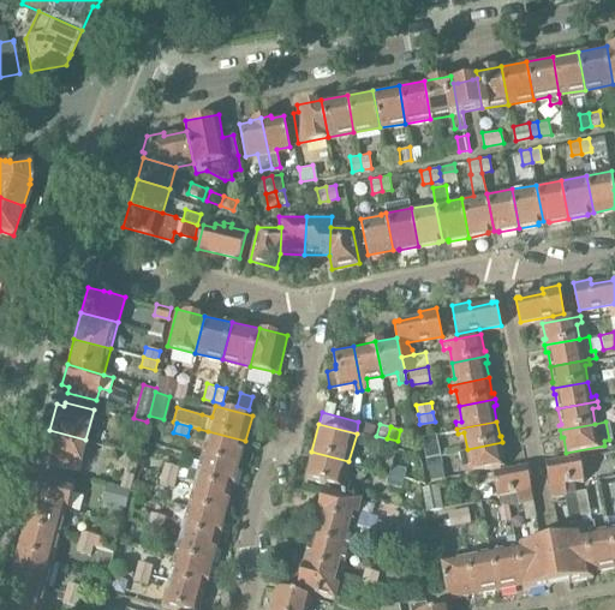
[(78,470),(85,440),(49,430),(42,455),(51,458),(49,462),(78,470)]
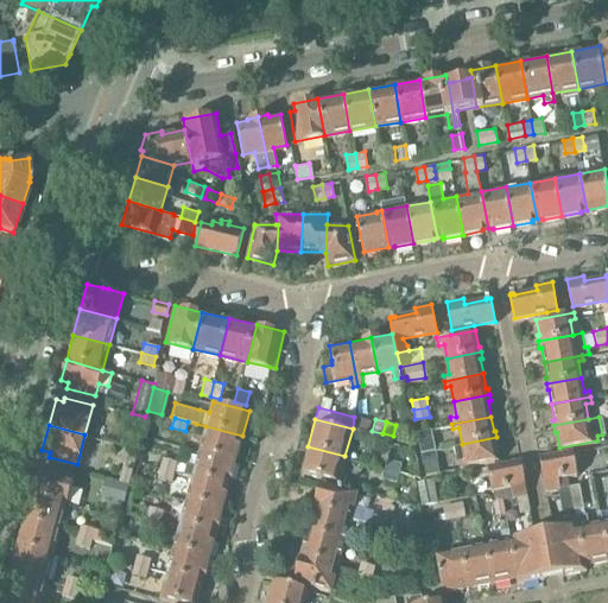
[(206,426),(200,450),(236,459),(242,436),(206,426)]
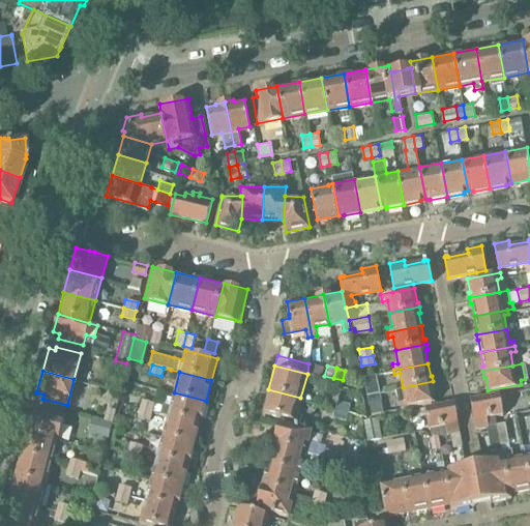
[(363,375),(365,386),(366,393),(380,391),(378,383),(376,373),(363,375)]
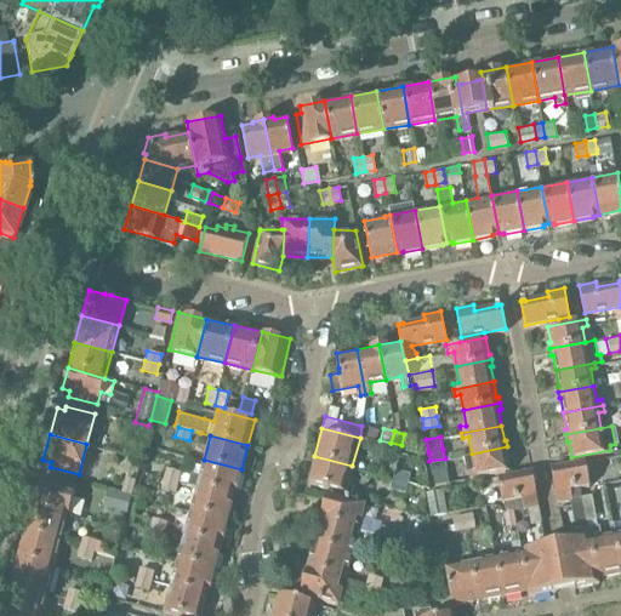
[(507,446),(472,454),(463,455),(467,471),(469,471),(471,477),(510,469),(507,452),(508,452),(507,446)]
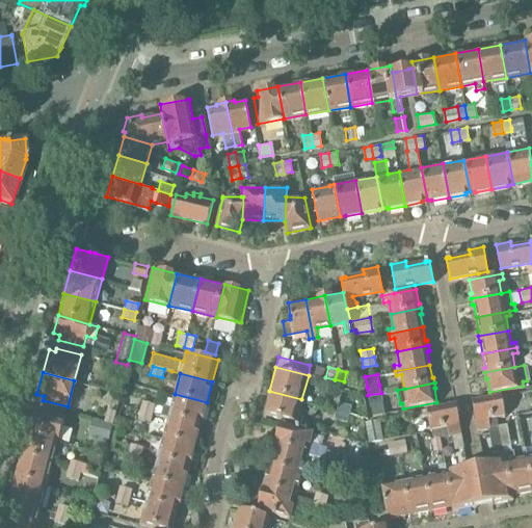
[(342,387),(337,410),(348,413),(364,417),(367,416),(363,391),(342,387)]
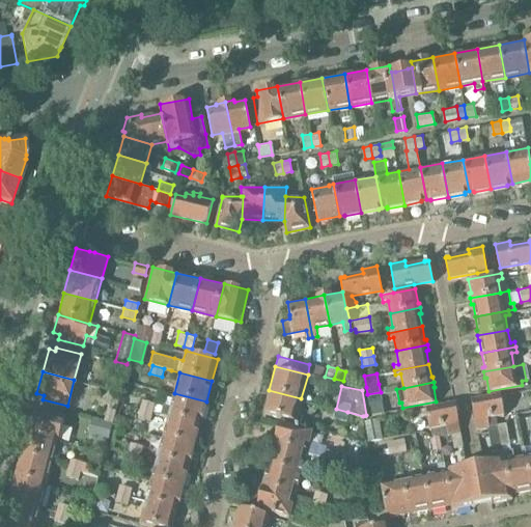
[(301,398),(269,390),(263,412),(277,415),(277,416),(282,417),(282,416),(296,420),(301,398)]
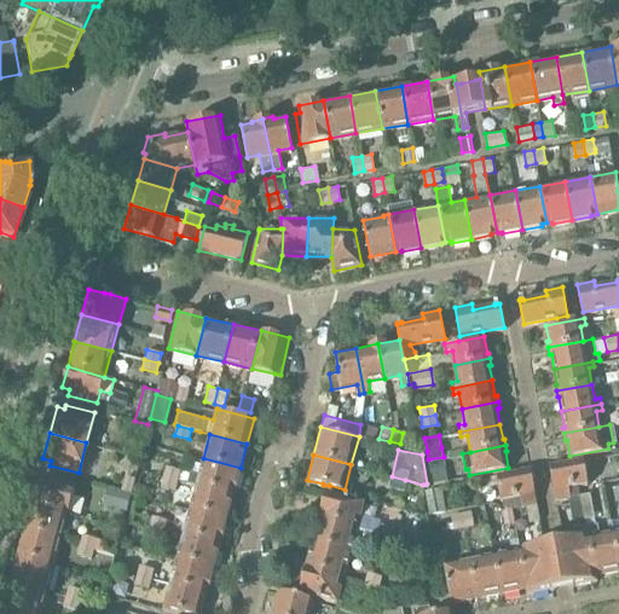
[(444,457),(428,459),(431,470),(432,470),(434,481),(447,479),(444,457)]
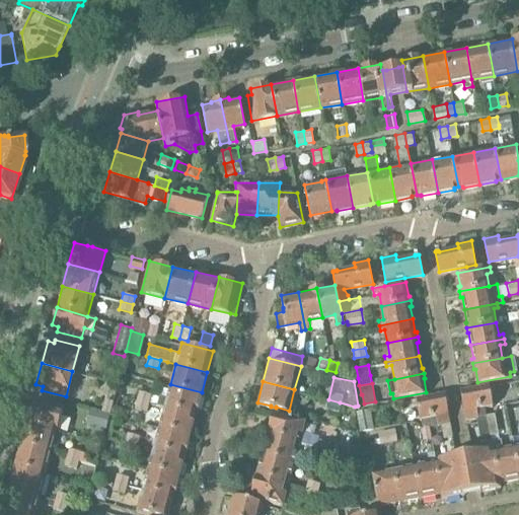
[(159,394),(156,403),(164,406),(196,414),(199,402),(201,393),(202,392),(170,384),(167,396),(159,394)]
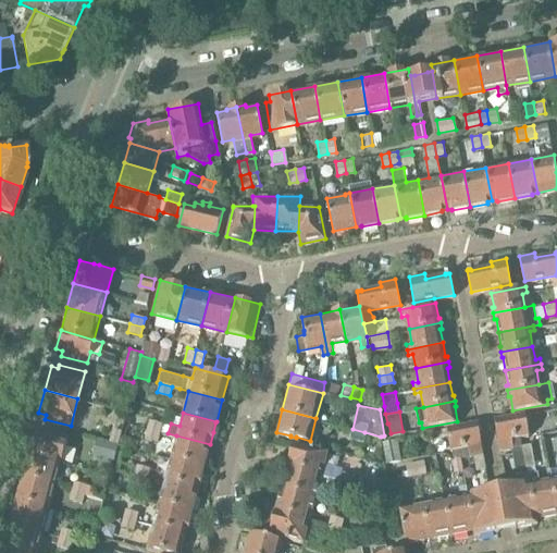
[(499,449),(511,447),(512,446),(511,438),(525,434),(529,434),(525,419),(530,418),(529,413),(494,419),(499,449)]
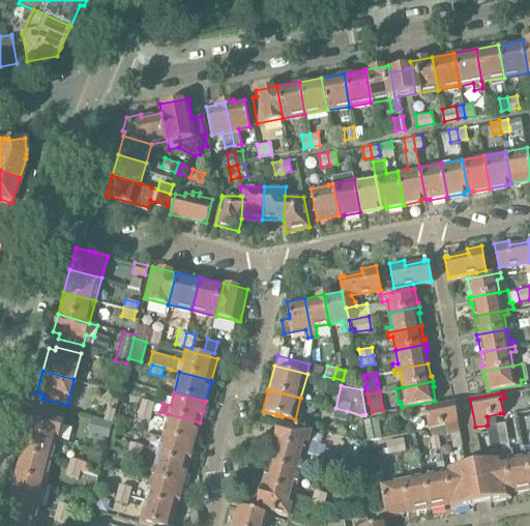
[(111,393),(108,404),(116,406),(119,396),(112,393),(111,393)]
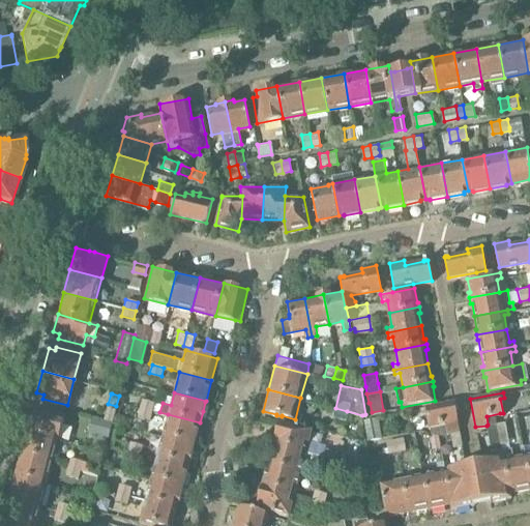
[(139,406),(151,409),(154,401),(141,398),(139,406)]
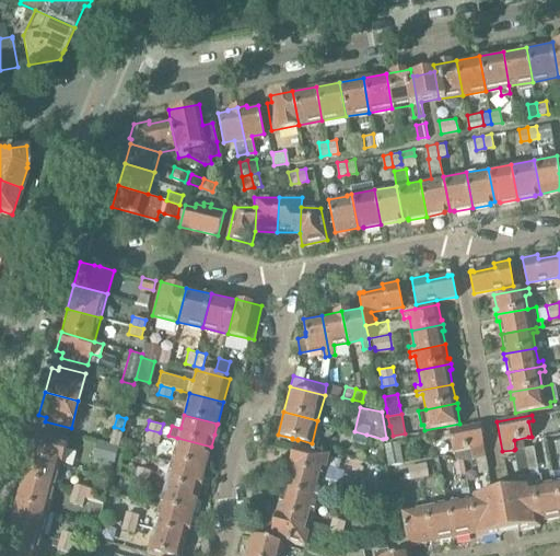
[(486,455),(481,435),(480,425),(444,431),(445,438),(451,436),(454,451),(470,448),(473,458),(476,458),(486,455)]
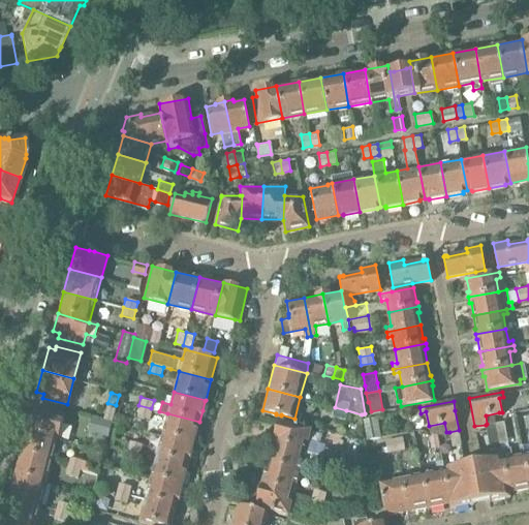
[(107,405),(103,419),(112,421),(115,407),(107,405)]
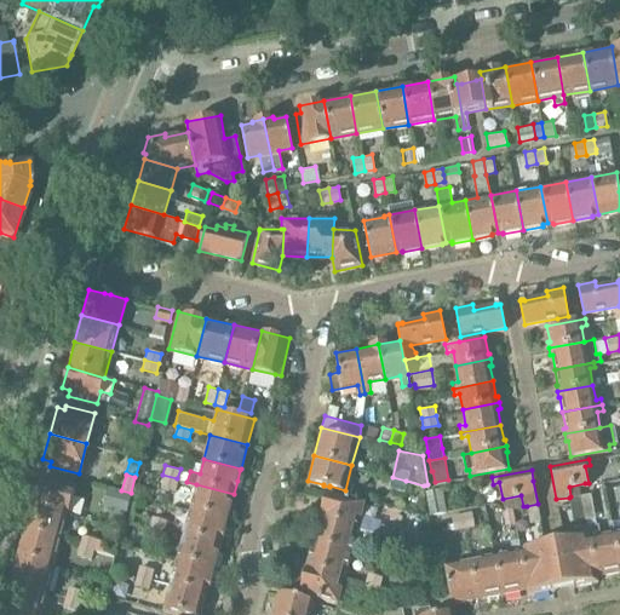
[(162,475),(160,484),(174,489),(177,478),(162,475)]
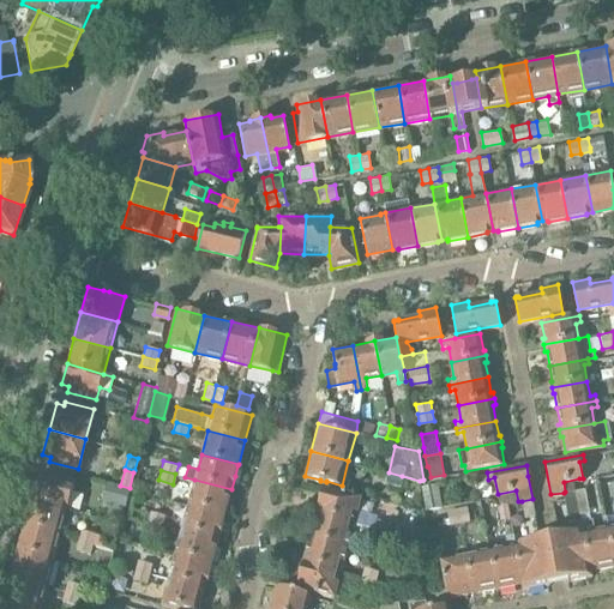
[(76,478),(66,476),(47,471),(46,476),(37,474),(31,495),(68,506),(76,478)]
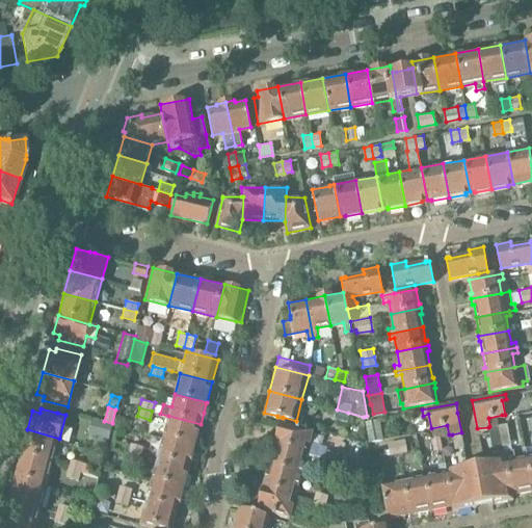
[(335,417),(346,420),(348,413),(337,410),(335,417)]
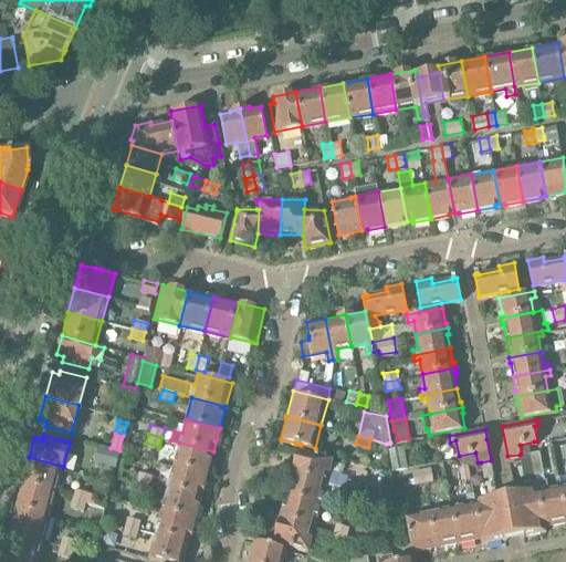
[(179,443),(174,465),(208,475),(213,451),(179,443)]
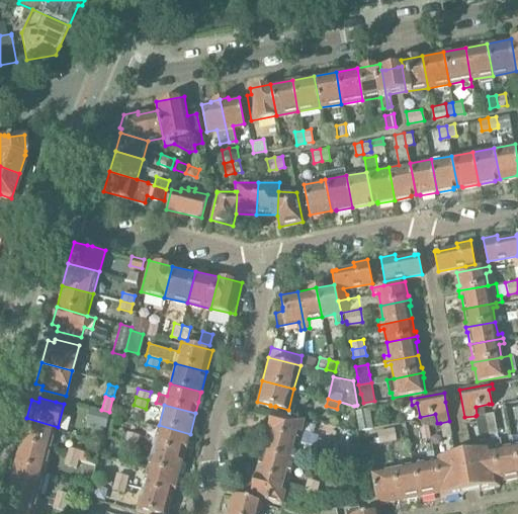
[(89,406),(84,422),(93,425),(90,437),(101,440),(109,412),(101,410),(98,409),(89,406)]
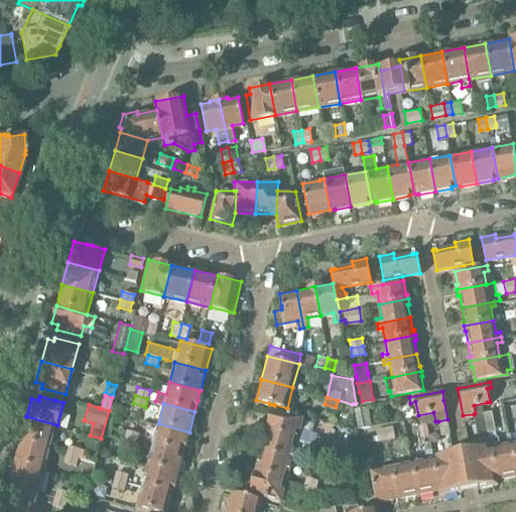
[(366,407),(354,409),(356,425),(368,424),(366,407)]
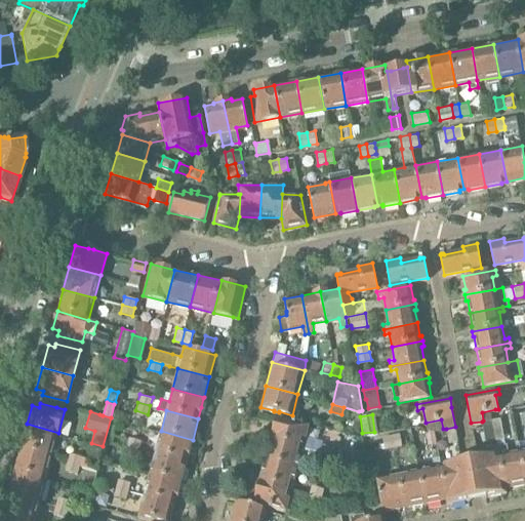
[(309,425),(277,416),(271,438),(303,446),(319,450),(320,443),(305,439),(309,425)]
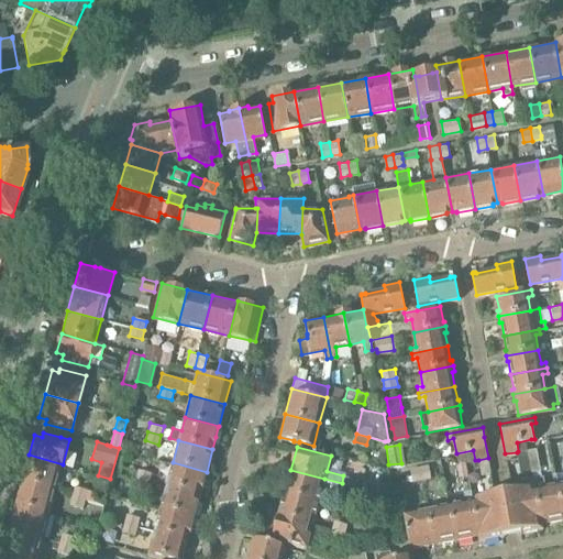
[(537,448),(532,449),(528,450),(532,471),(540,470),(537,448)]
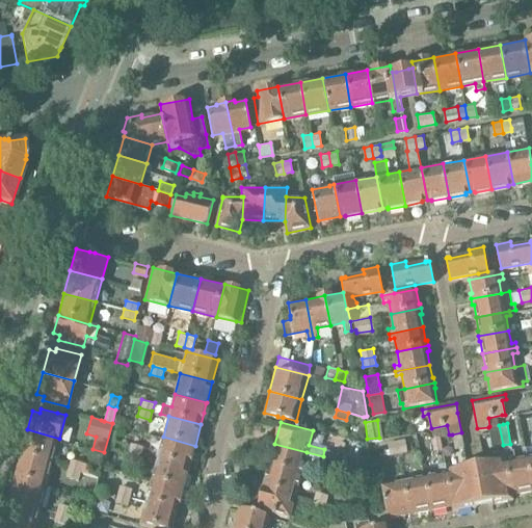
[(499,425),(489,426),(488,427),(491,447),(503,445),(499,425)]
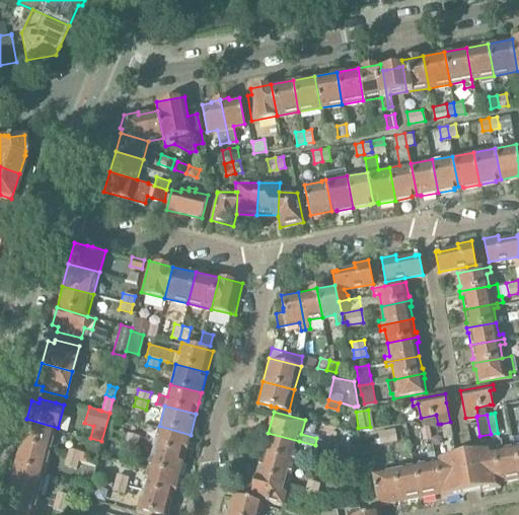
[(26,419),(20,442),(52,450),(58,428),(26,419)]
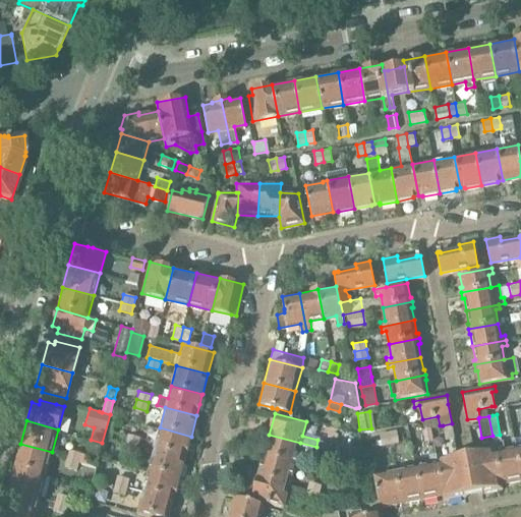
[(454,437),(452,423),(443,425),(446,438),(454,437)]
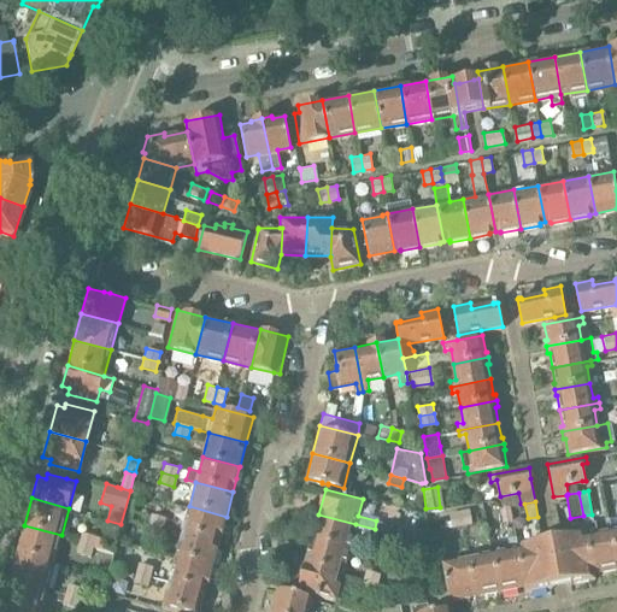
[(515,531),(510,504),(499,506),(504,533),(515,531)]
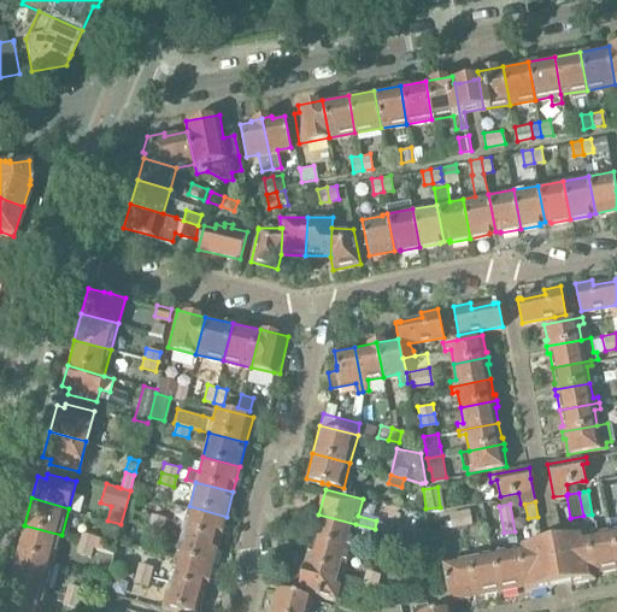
[(189,506),(182,530),(219,541),(227,517),(189,506)]
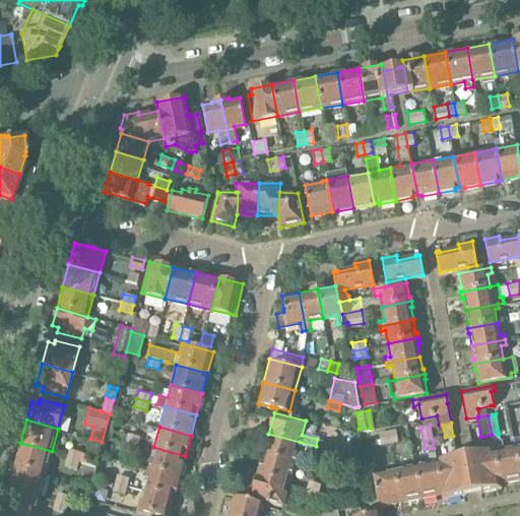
[(388,430),(390,443),(398,441),(396,429),(388,430)]
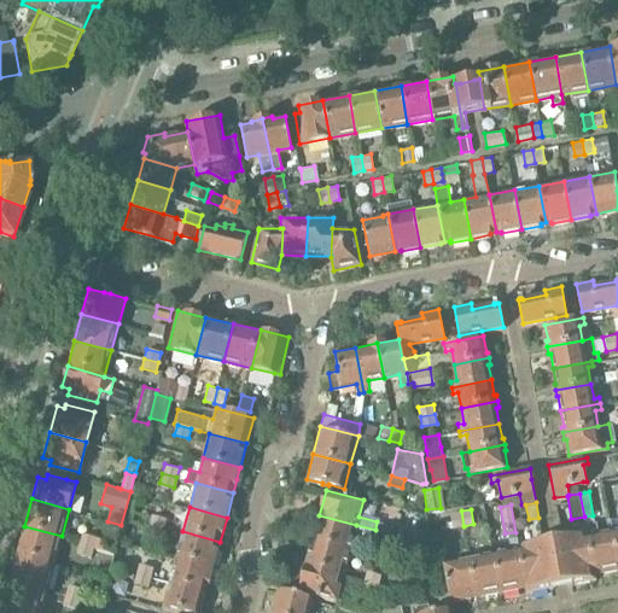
[(461,511),(450,513),(454,527),(464,526),(461,511)]
